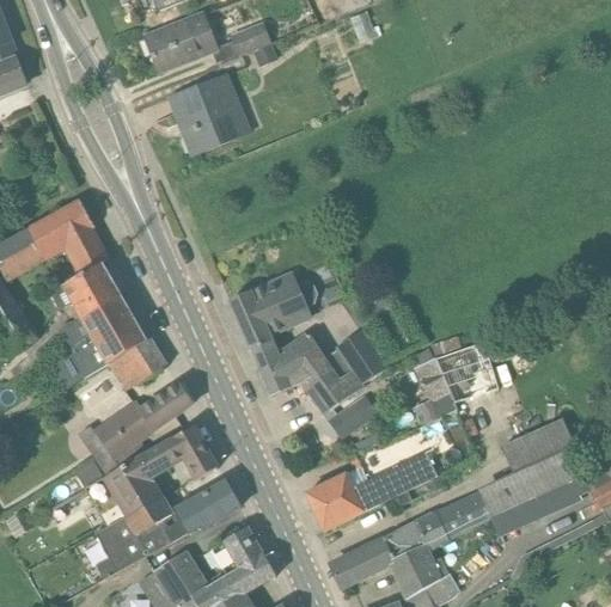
[(157,71),(217,47),(202,12),(146,34),(153,51),(151,53),(157,71)]
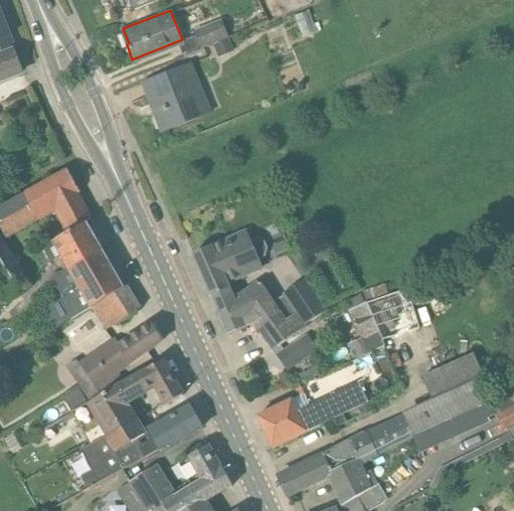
[(0,51),(13,45),(0,12),(0,51)]
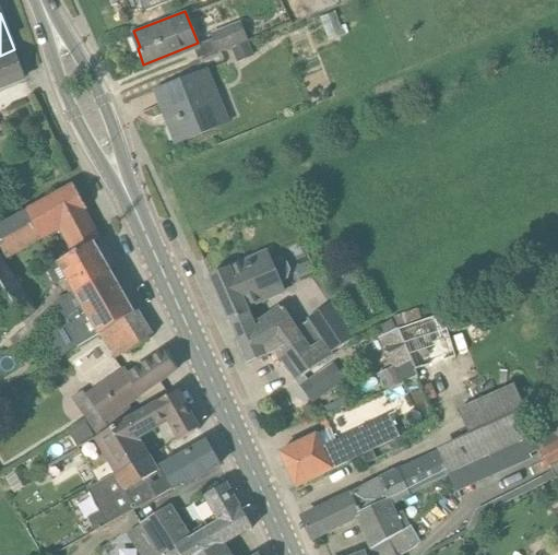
[(238,20),(211,31),(217,47),(245,36),(238,20)]
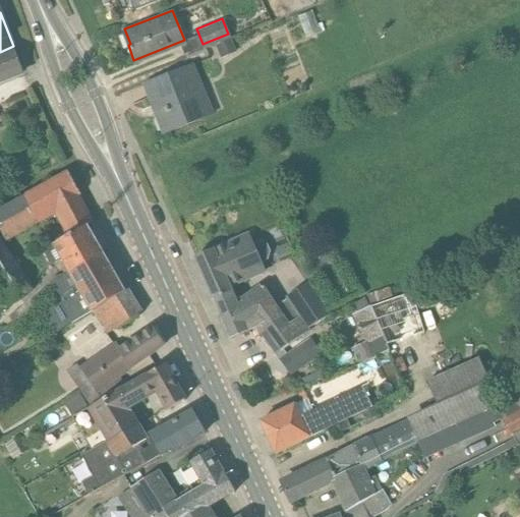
[(235,49),(230,37),(215,43),(220,55),(235,49)]
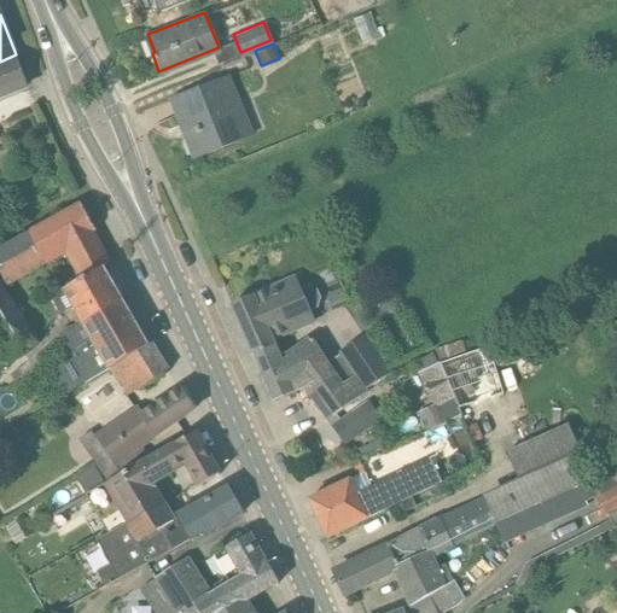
[(0,92),(27,82),(16,54),(0,62),(0,92)]
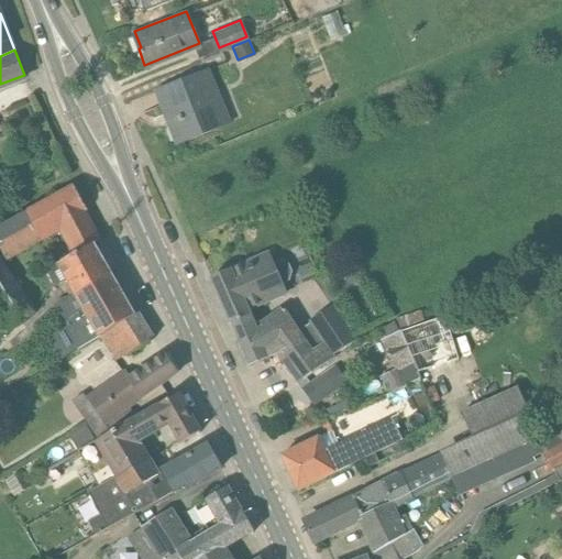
[(175,142),(196,133),(229,120),(208,67),(154,88),(175,142)]
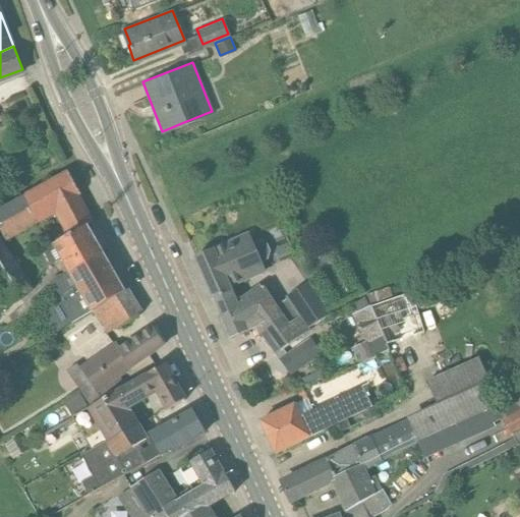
[(68,232),(85,224),(91,220),(76,193),(79,191),(68,170),(0,207),(0,231),(2,235),(54,207),(68,232)]
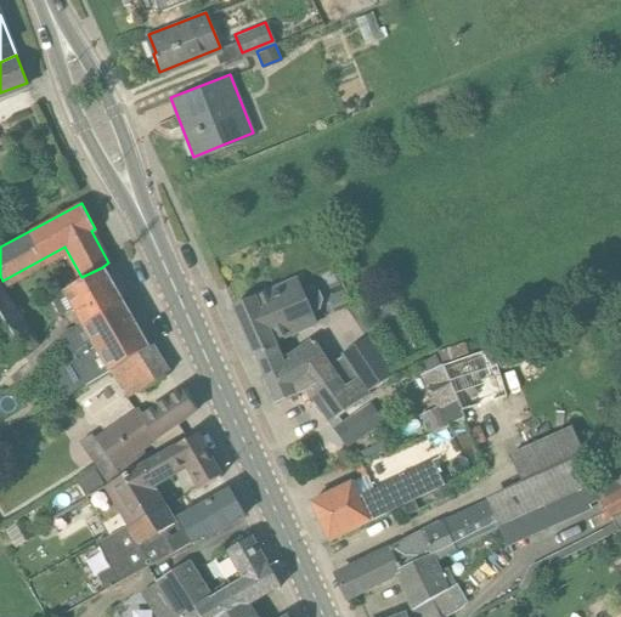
[(75,305),(85,322),(123,303),(102,267),(82,277),(44,299),(54,316),(75,305)]
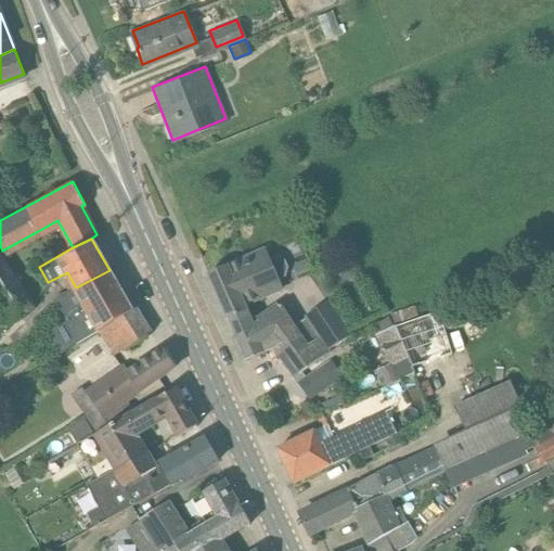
[(283,286),(278,277),(284,273),(287,265),(283,256),(275,253),(267,256),(262,246),(207,271),(235,335),(252,322),(244,304),(283,286)]
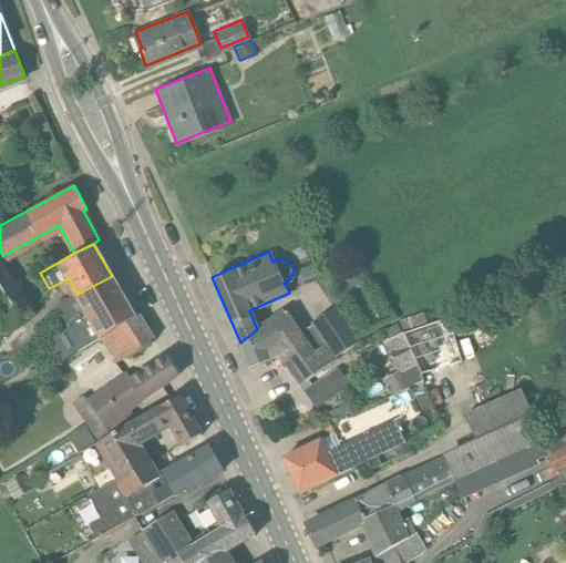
[(0,300),(10,319),(29,307),(0,257),(0,300)]
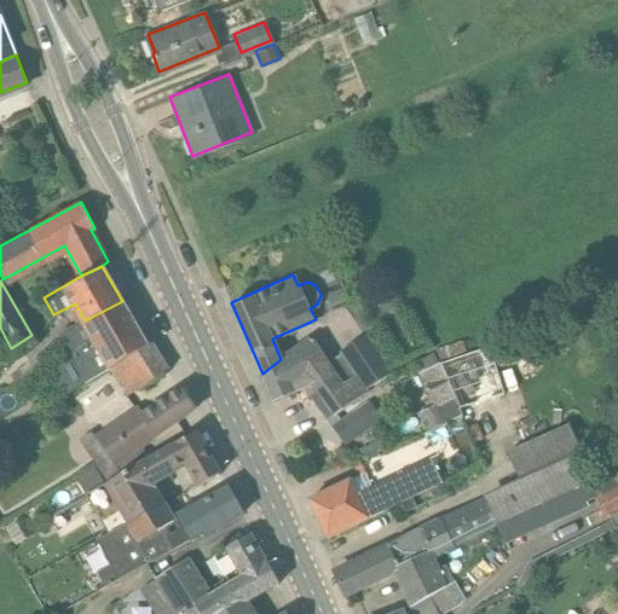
[(85,320),(65,326),(57,332),(34,352),(39,358),(62,340),(62,341),(64,340),(76,354),(70,358),(82,380),(111,364),(146,343),(122,301),(85,320)]
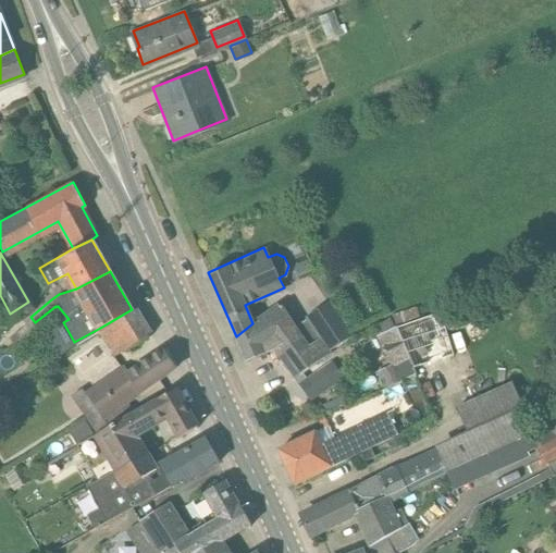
[(332,347),(331,345),(351,331),(331,300),(294,324),(307,345),(318,335),(328,349),(332,347)]
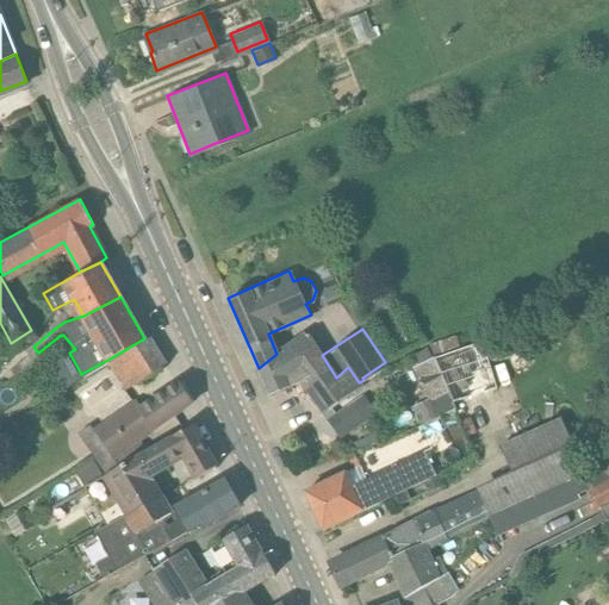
[(437,338),(442,353),(459,347),(454,334),(437,338)]
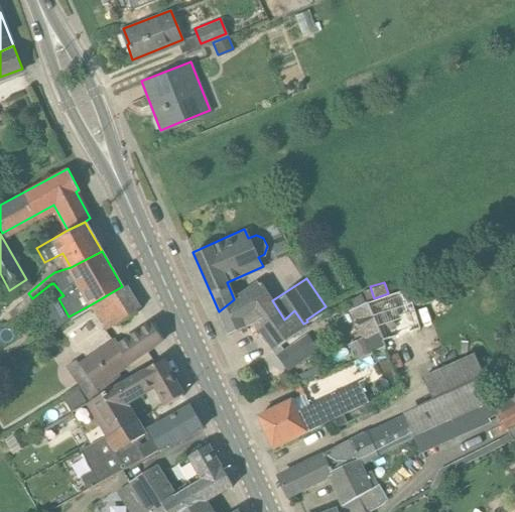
[(272,300),(261,283),(235,301),(234,299),(219,311),(228,333),(254,322),(263,335),(269,332),(278,345),(308,323),(307,322),(303,324),(294,310),(284,320),(272,300)]
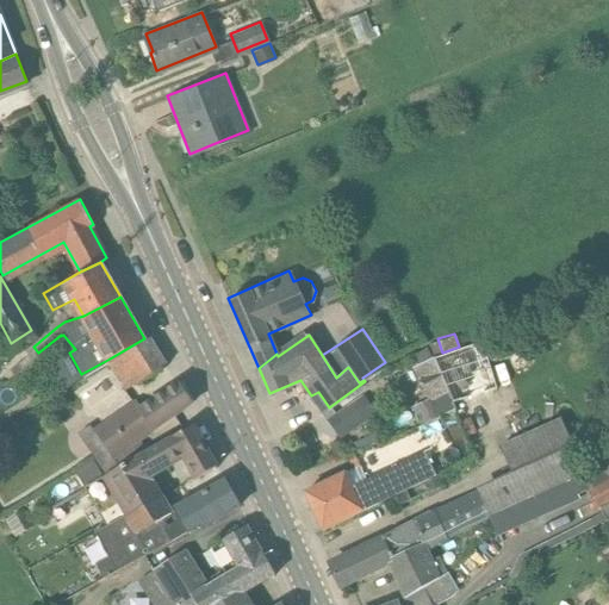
[(110,359),(126,387),(162,363),(145,338),(144,338),(110,359)]
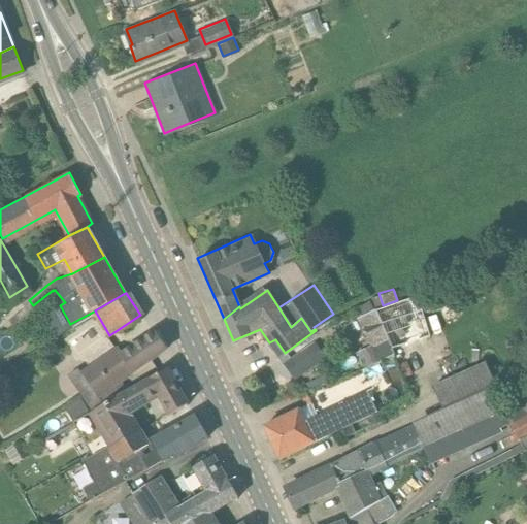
[(418,293),(397,300),(383,305),(379,293),(369,297),(373,309),(390,346),(430,333),(418,293)]
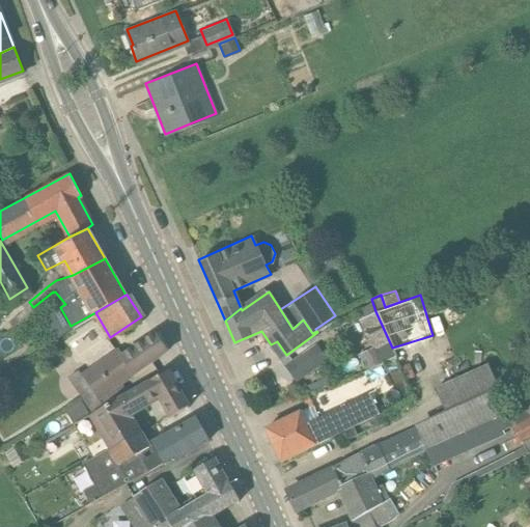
[(364,368),(395,355),(392,348),(375,311),(360,316),(371,347),(358,354),(364,368)]
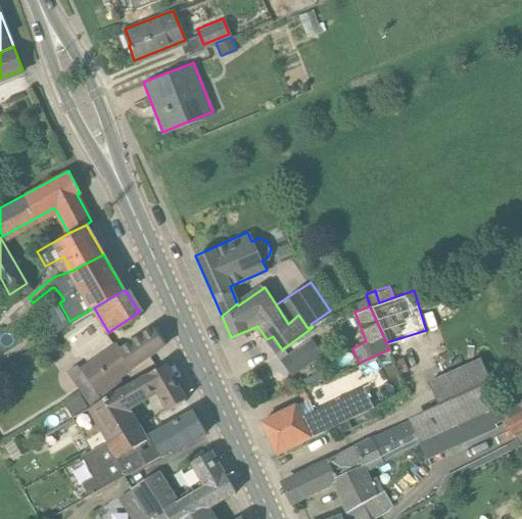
[(20,316),(16,309),(7,315),(11,321),(20,316)]
